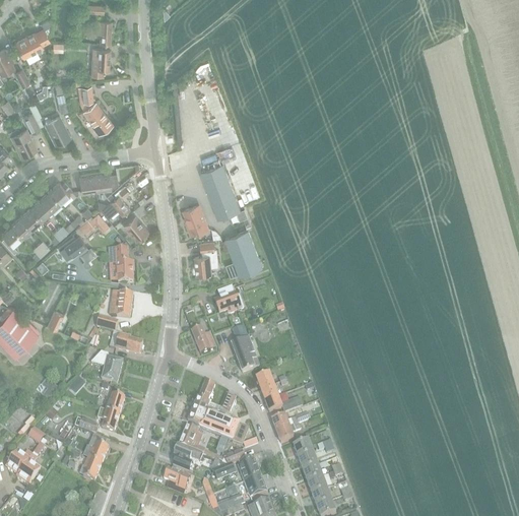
[(103,10),(104,2),(88,1),(88,9),(103,10)]
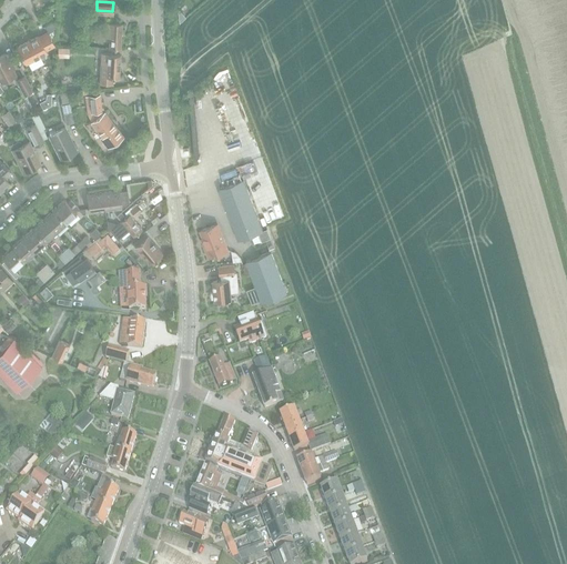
[(119,42),(121,19),(103,18),(102,31),(109,32),(108,41),(119,42)]
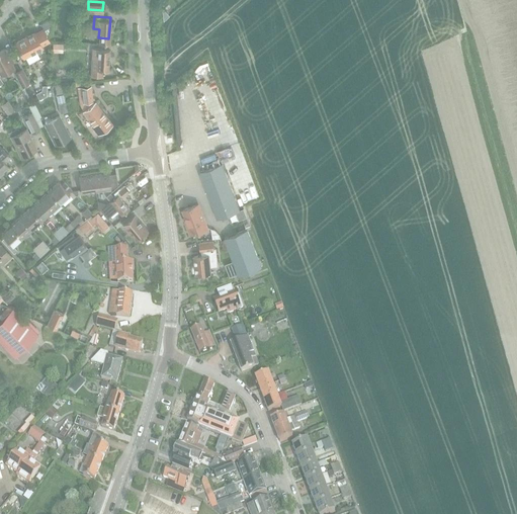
[(49,36),(41,24),(33,28),(14,38),(22,54),(41,44),(39,41),(49,36)]
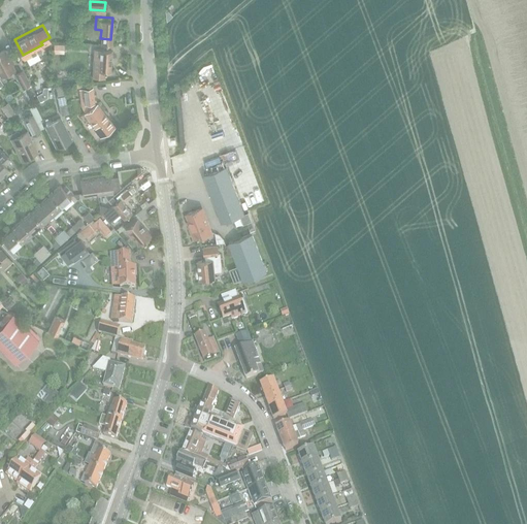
[(103,67),(108,67),(110,45),(93,44),(91,73),(103,74),(103,67)]
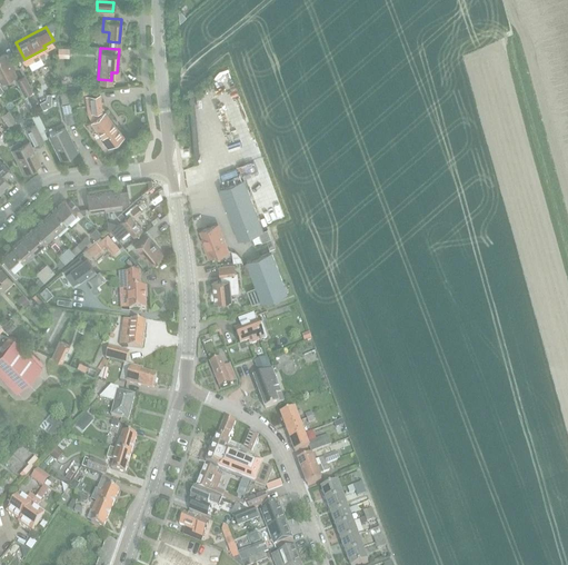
[(0,78),(15,70),(3,49),(0,51),(0,78)]
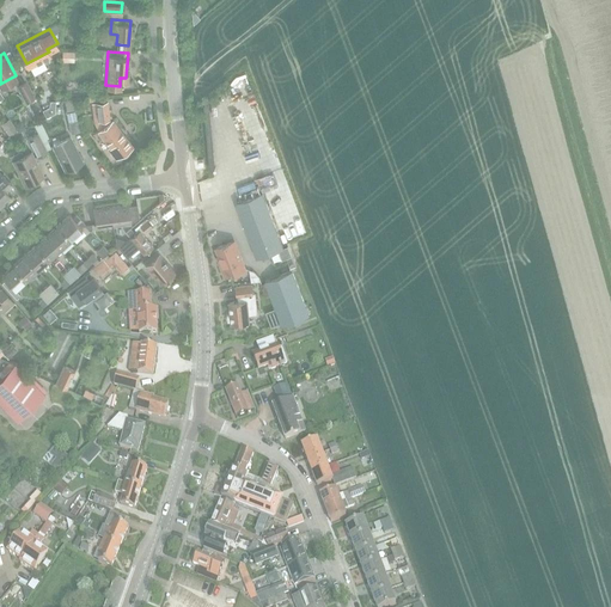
[(32,92),(24,75),(16,80),(24,97),(32,92)]
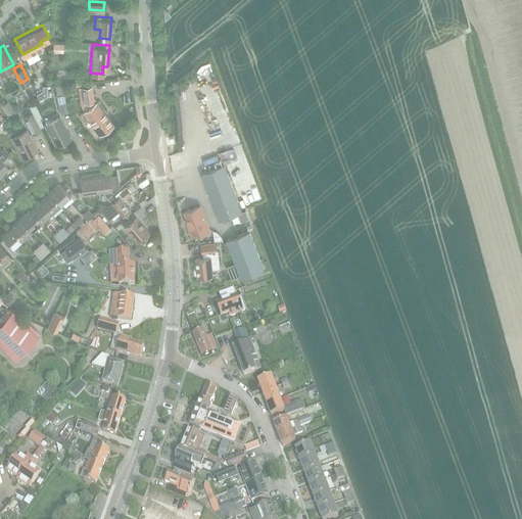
[(82,98),(92,97),(90,83),(78,85),(79,93),(82,92),(82,98)]
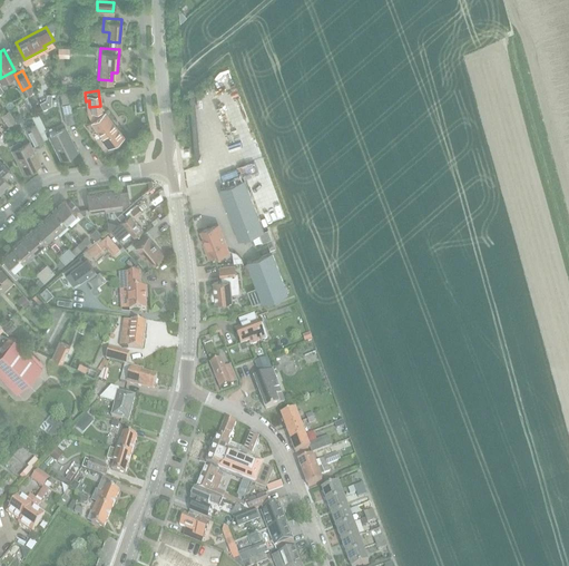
[(68,96),(59,98),(65,119),(74,118),(68,96)]
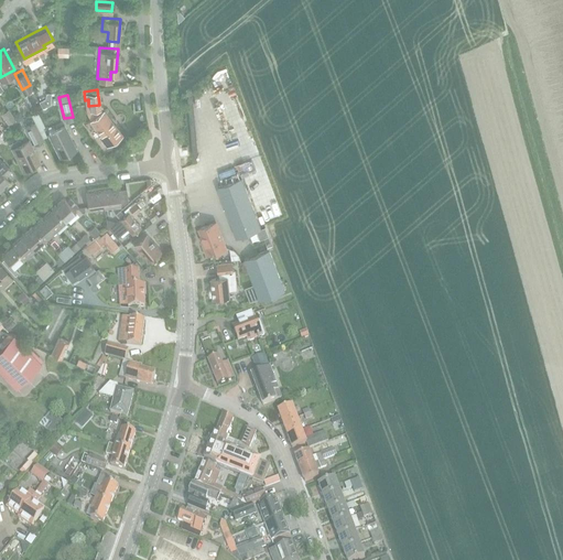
[(99,132),(106,141),(120,130),(103,107),(89,116),(100,131),(99,132)]
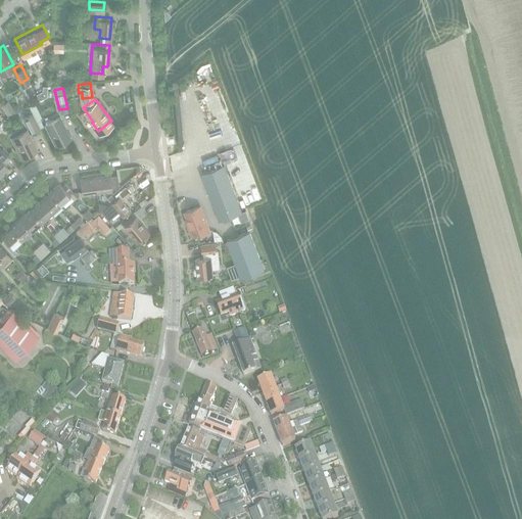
[(31,129),(38,126),(31,110),(24,113),(31,129)]
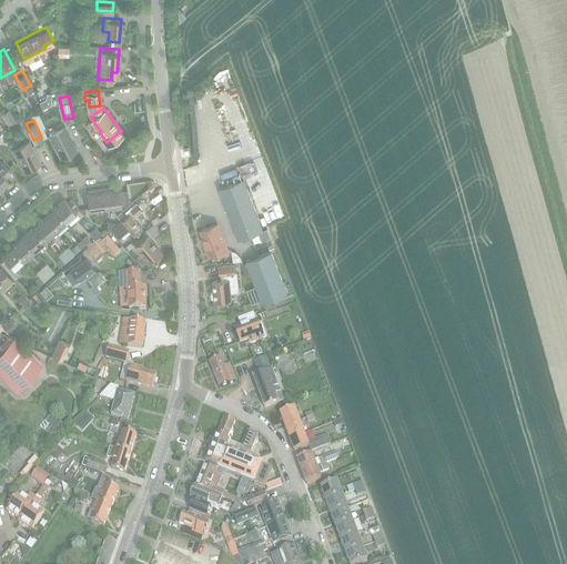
[(63,122),(48,131),(59,154),(76,145),(63,122)]
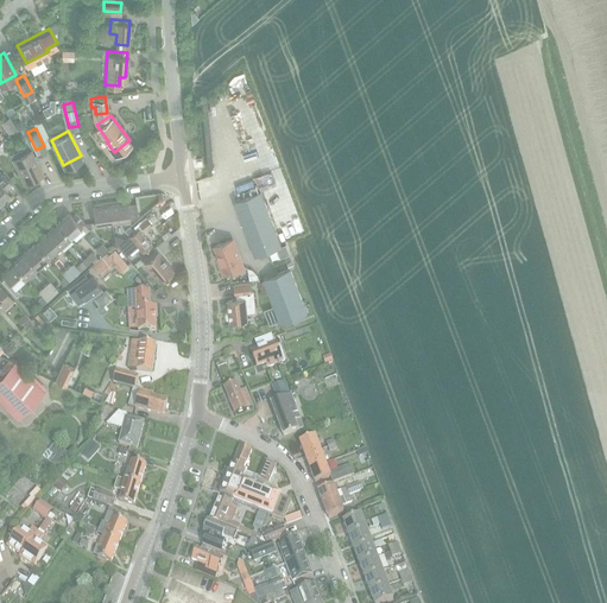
[(23,178),(42,169),(30,145),(11,154),(23,178)]
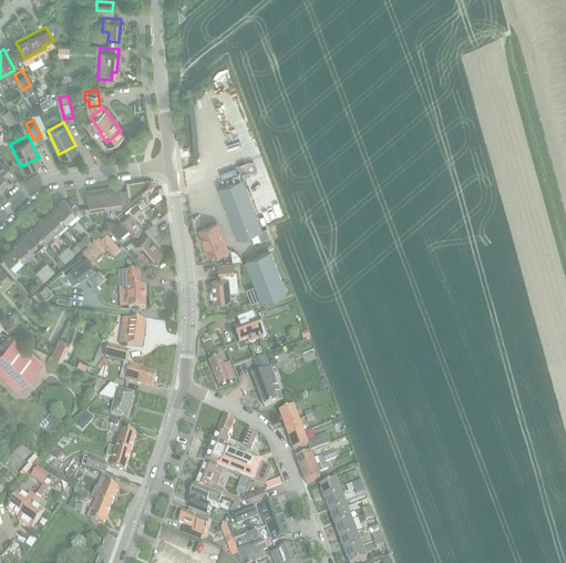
[(9,169),(0,157),(0,182),(7,177),(3,174),(9,169)]
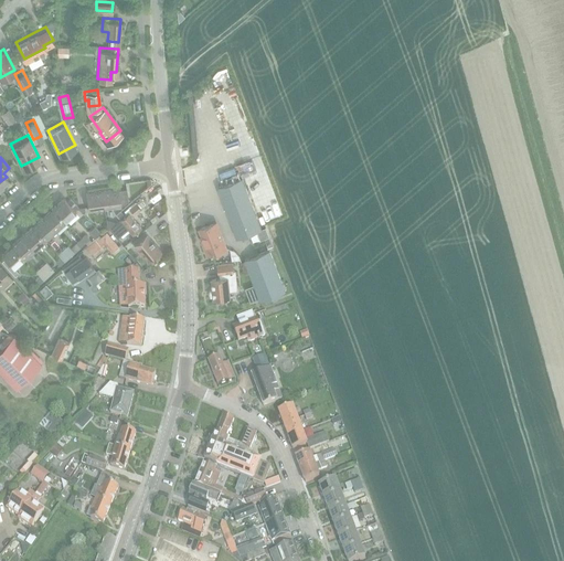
[(236,233),(261,223),(241,172),(216,182),(236,233)]
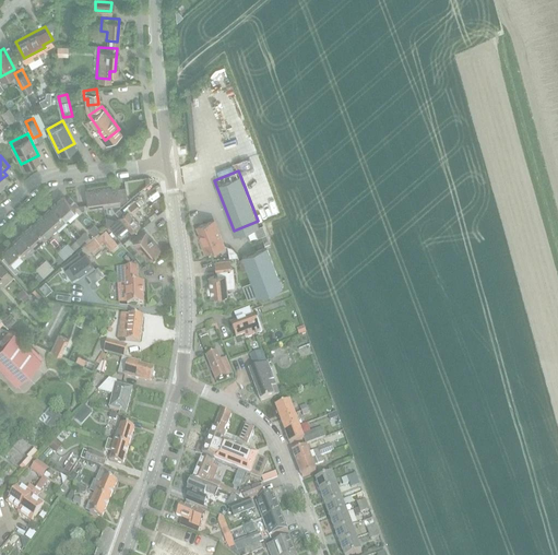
[(101,184),(102,198),(111,196),(111,200),(118,199),(118,198),(120,198),(126,193),(123,182),(116,184),(116,181),(101,184)]
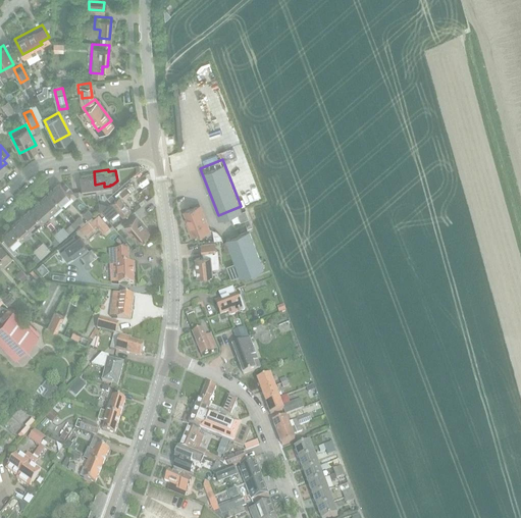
[(95,185),(94,171),(79,173),(81,190),(87,189),(86,186),(95,185)]
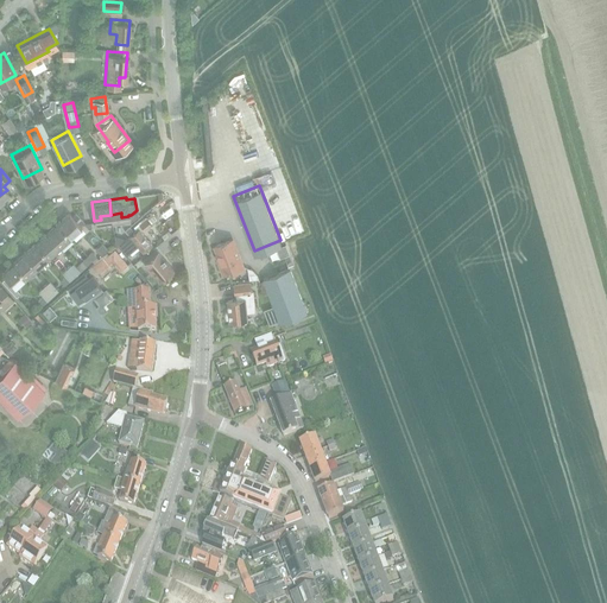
[(56,219),(68,232),(80,222),(67,208),(56,219)]
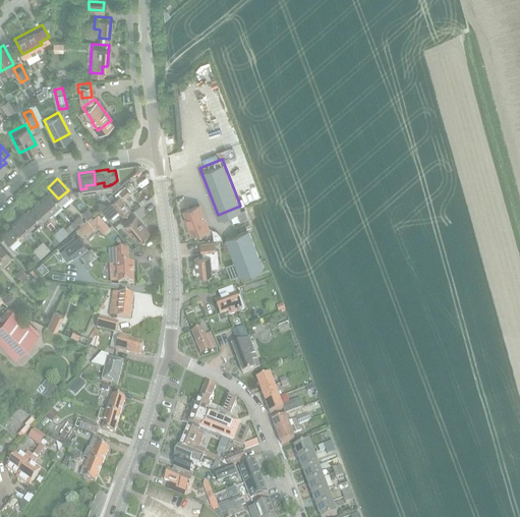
[(122,193),(134,183),(130,178),(113,192),(115,193),(113,195),(112,194),(113,193),(110,190),(106,193),(110,197),(102,205),(107,211),(114,205),(121,213),(129,207),(118,193),(121,191),(122,193)]
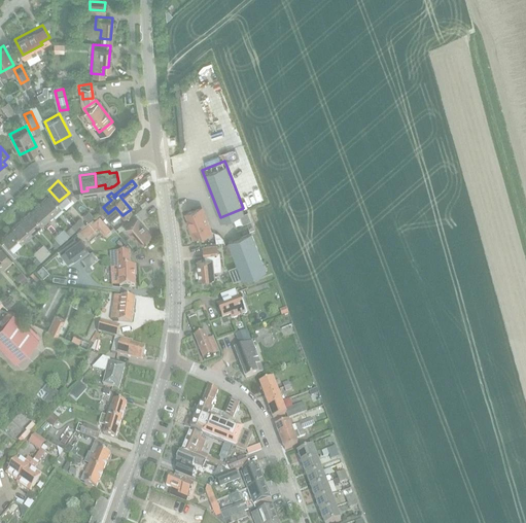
[(39,198),(49,210),(59,201),(48,189),(39,198)]
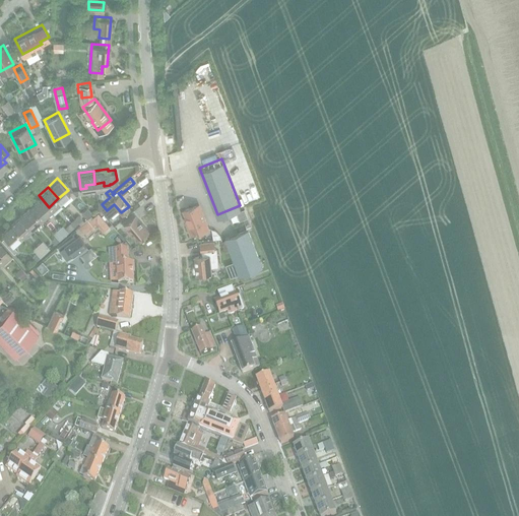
[(28,204),(40,215),(49,207),(39,195),(28,204)]
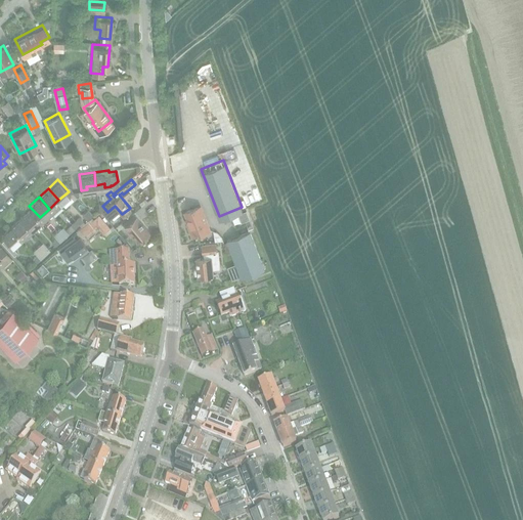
[(190,232),(209,225),(200,202),(183,208),(188,222),(187,223),(190,232)]
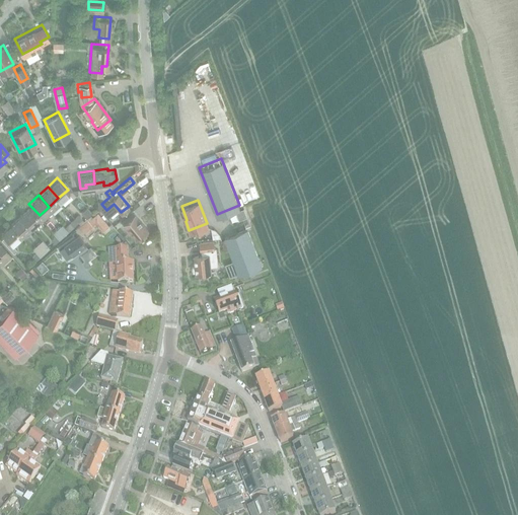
[(19,212),(29,224),(40,215),(28,204),(19,212)]
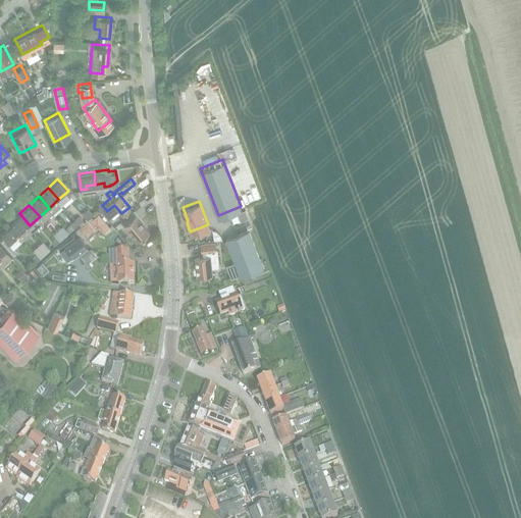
[(87,216),(76,224),(83,232),(96,221),(102,228),(108,223),(97,210),(88,218),(87,216)]
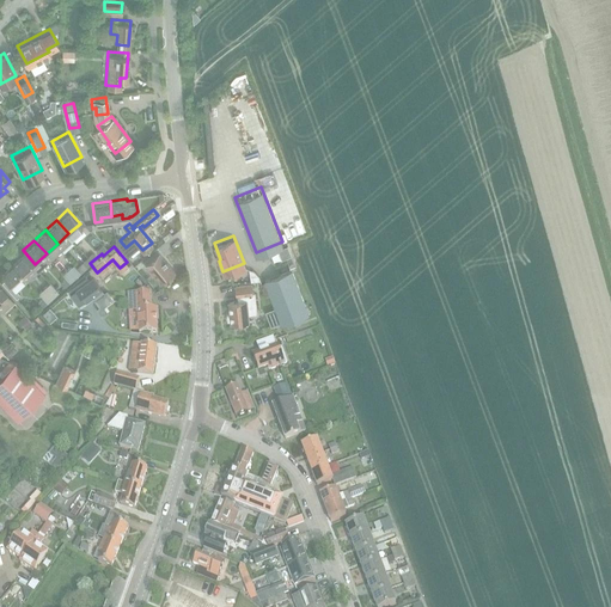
[(12,261),(24,274),(35,264),(23,250),(12,261)]
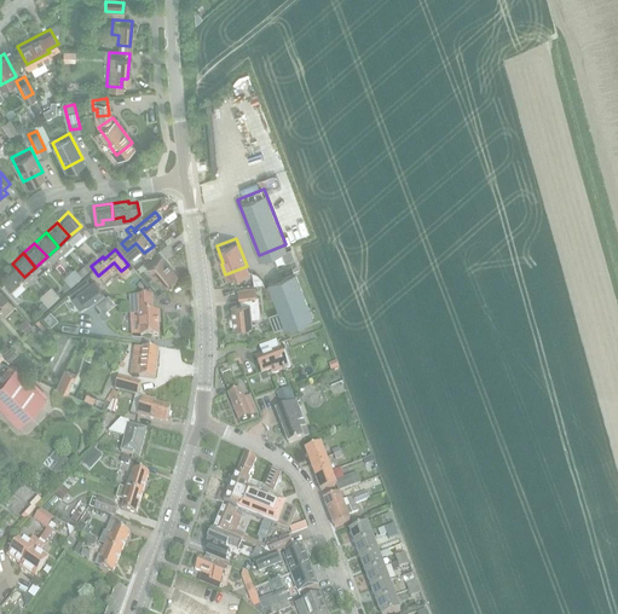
[(160,253),(145,264),(160,282),(166,277),(166,278),(168,276),(174,271),(172,267),(160,253)]
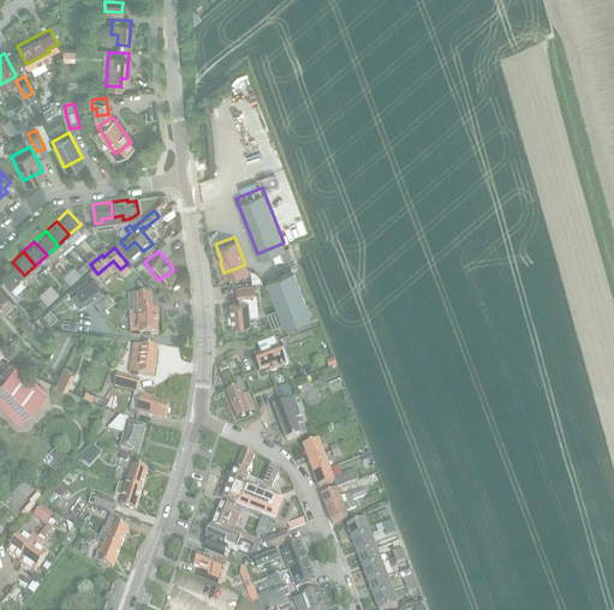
[(24,275),(12,262),(0,271),(13,286),(24,275)]
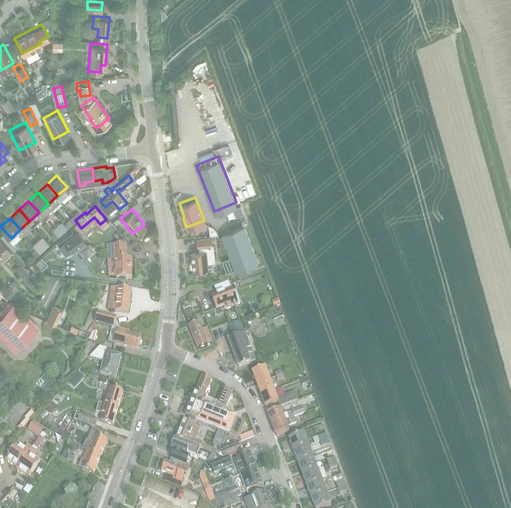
[(234,267),(257,259),(243,222),(221,230),(234,267)]
